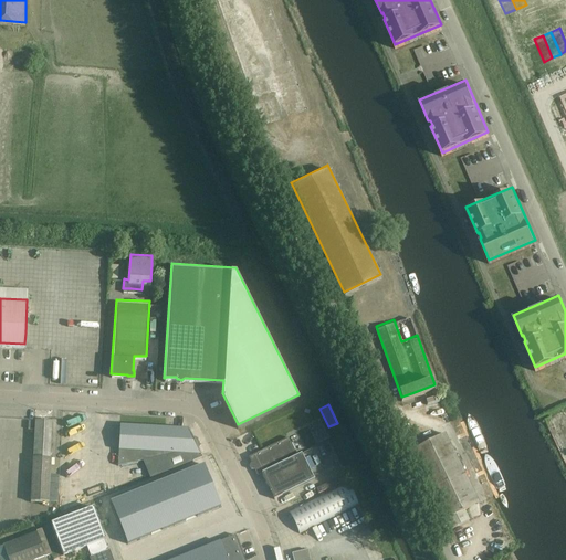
[(92,422),(93,412),(82,412),(82,421),(92,422)]
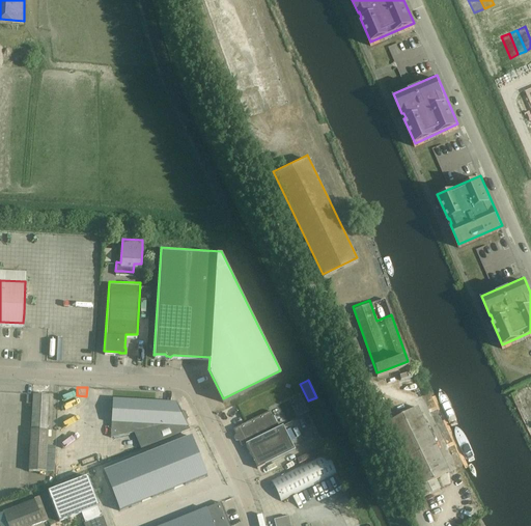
[(32,400),(29,468),(45,468),(54,469),(55,443),(47,443),(47,427),(46,427),(48,402),(48,391),(33,390),(32,400)]
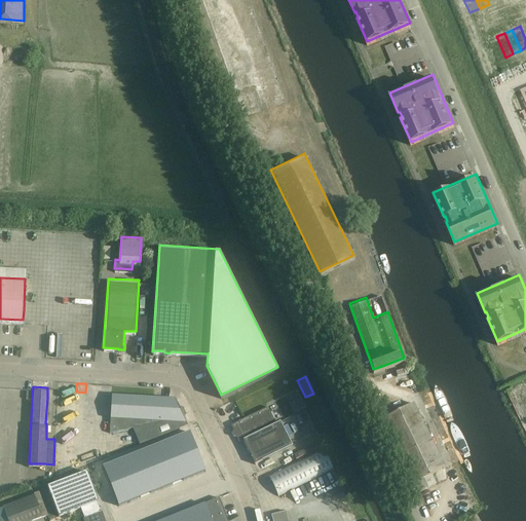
[(111,402),(110,430),(117,428),(129,425),(133,424),(140,440),(188,421),(184,413),(183,412),(184,411),(185,411),(185,410),(184,409),(183,405),(182,404),(181,404),(180,404),(179,404),(175,395),(174,395),(111,392),(111,402)]
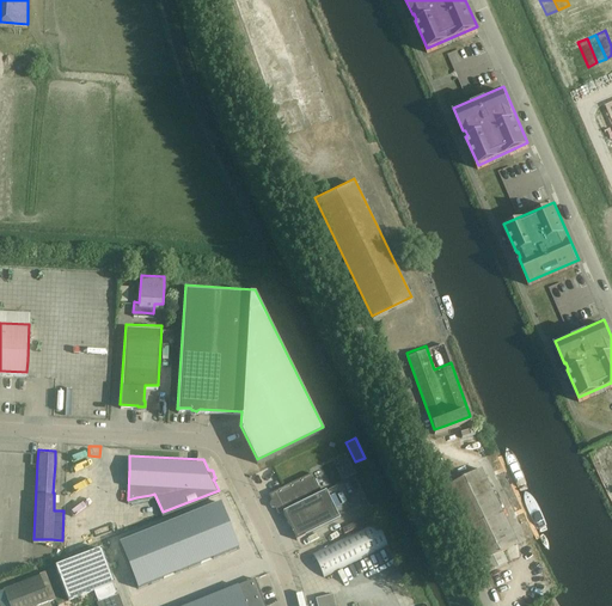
[(350,459),(341,464),(346,473),(355,469),(350,459)]
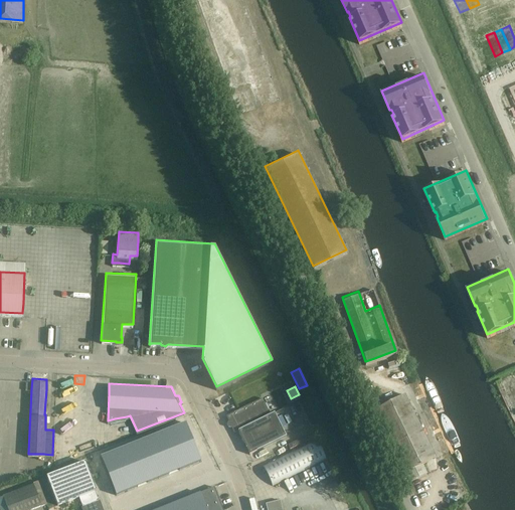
[(404,390),(373,405),(404,469),(406,468),(410,477),(426,470),(422,461),(436,454),(404,390)]
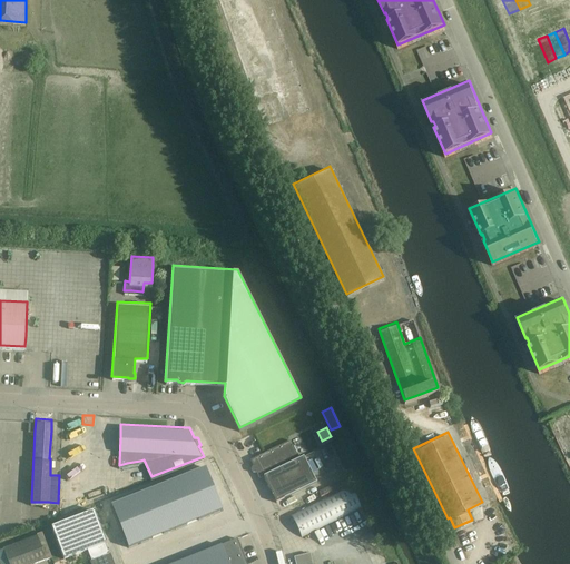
[(259,474),(263,473),(279,464),(300,454),(291,436),(261,451),(251,456),(259,474)]
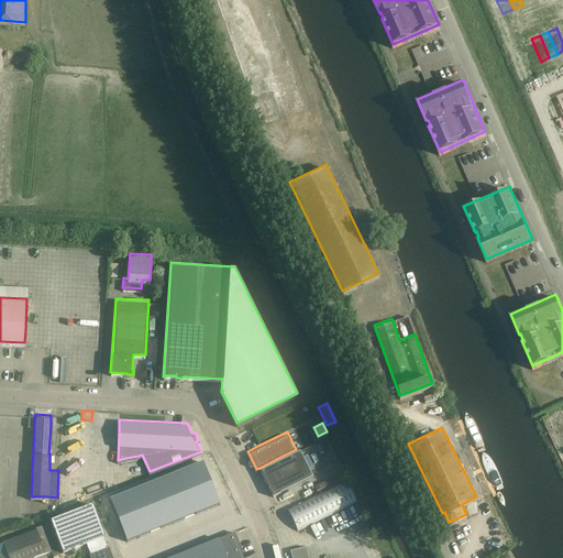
[(260,468),(266,480),(306,460),(299,447),(296,449),(276,459),(260,468)]
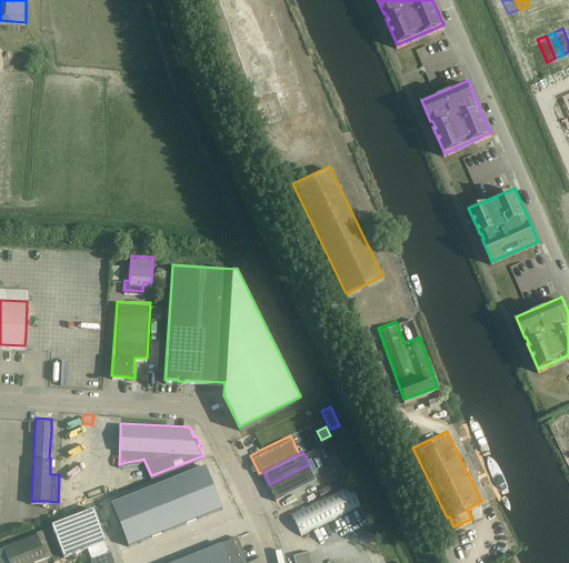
[(215,459),(207,462),(212,474),(220,472),(215,459)]
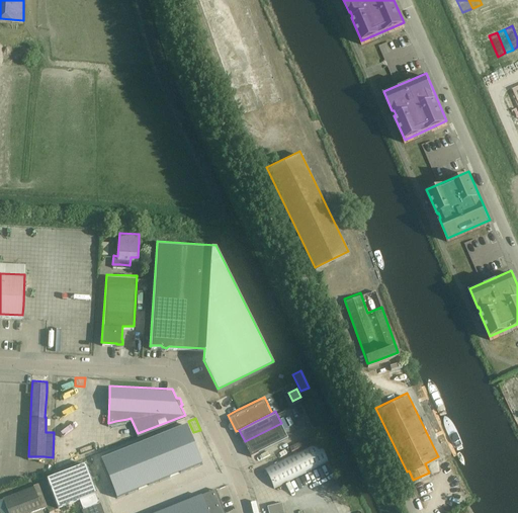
[(116,493),(201,459),(187,422),(102,455),(116,493)]
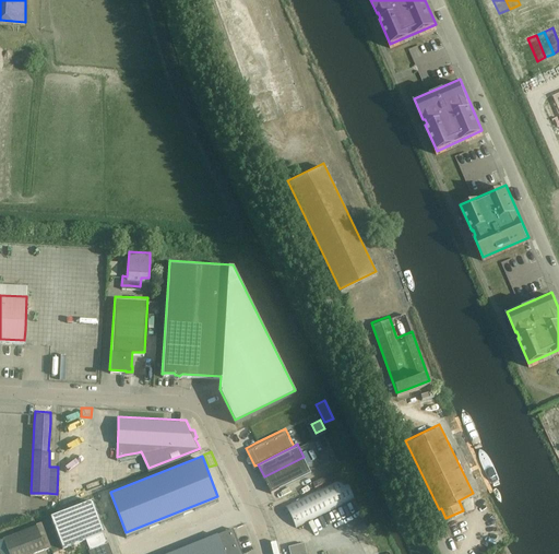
[(271,488),(281,484),(310,470),(304,457),(264,476),(271,488)]
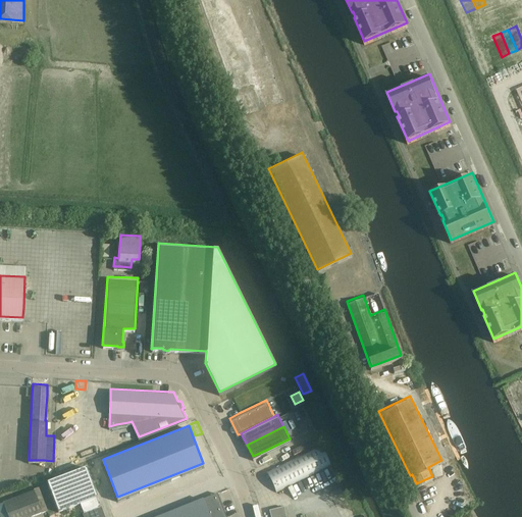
[(318,432),(295,445),(292,447),(294,452),(321,437),(318,432)]
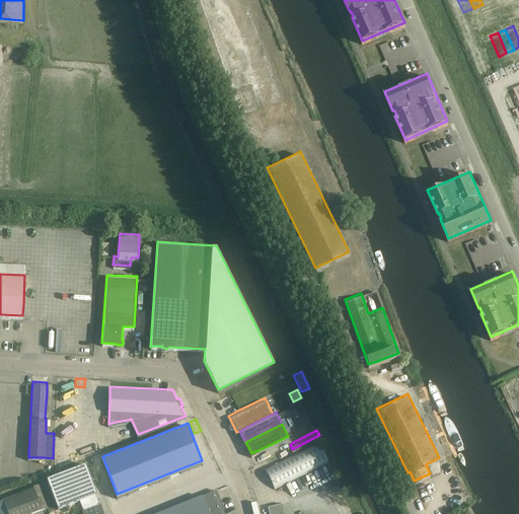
[(274,486),(283,481),(328,458),(318,438),(265,465),(274,486)]
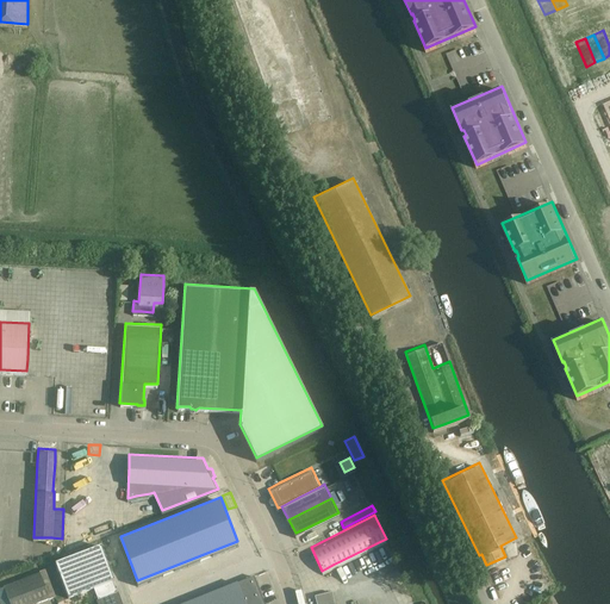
[(97,597),(99,603),(123,603),(118,589),(117,589),(100,543),(55,560),(68,595),(93,584),(98,596),(97,597)]
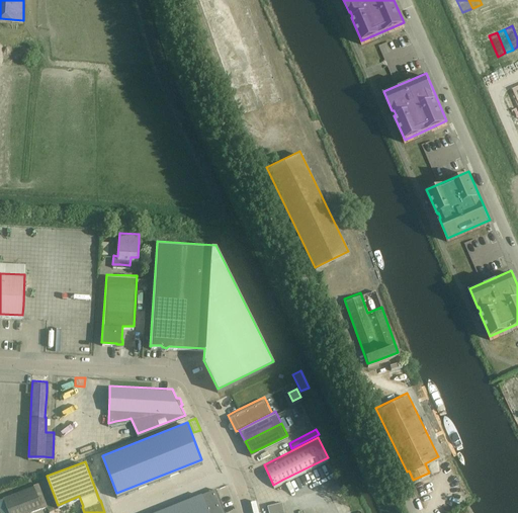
[(3,496),(7,507),(9,512),(20,512),(47,503),(37,481),(33,483),(33,484),(3,496)]
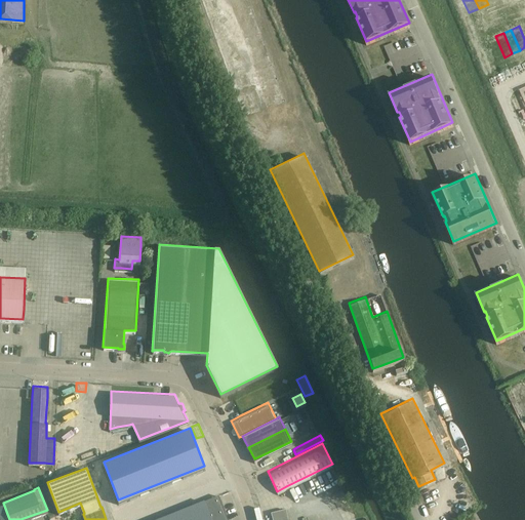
[(149,519),(229,519),(218,492),(149,519)]
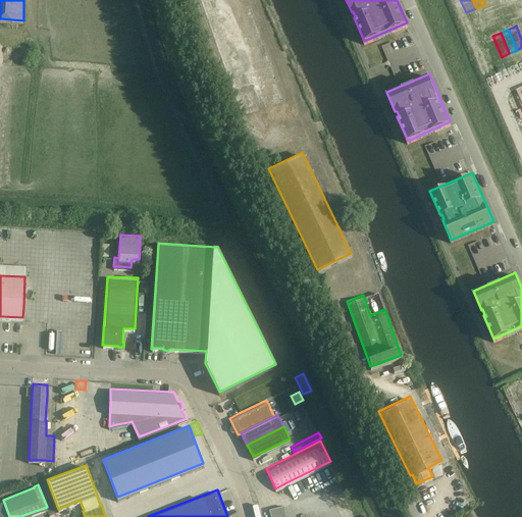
[(284,516),(282,505),(270,508),(272,516),(284,516)]
